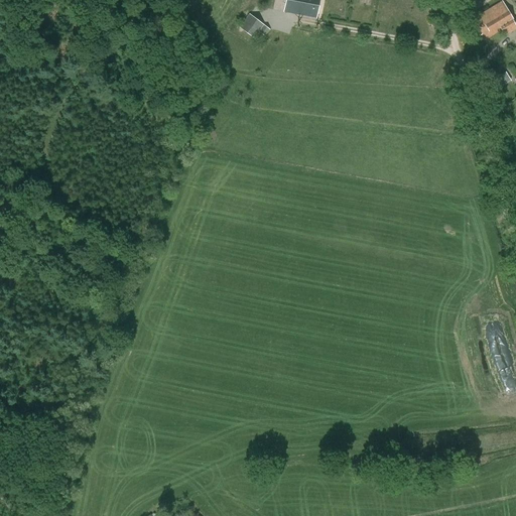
[(285,0),(284,11),(316,18),(319,0),(285,0)]
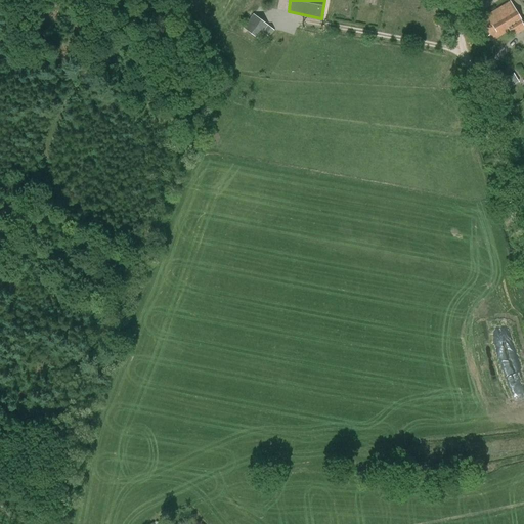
[(480,20),(492,40),(510,30),(513,36),(523,29),(523,27),(521,23),(522,23),(510,2),(480,20)]
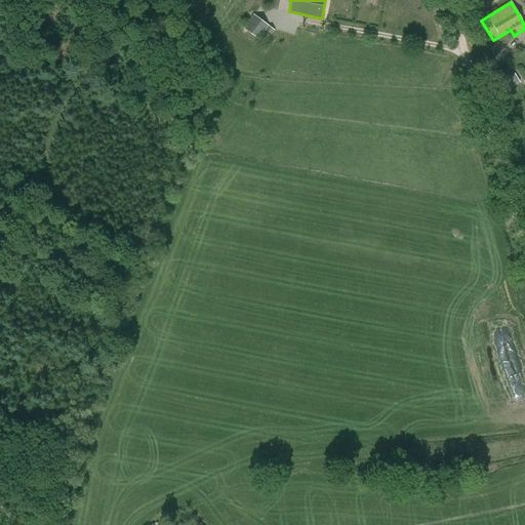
[(244,28),(259,39),(264,33),(270,36),(275,29),(254,14),(244,28)]
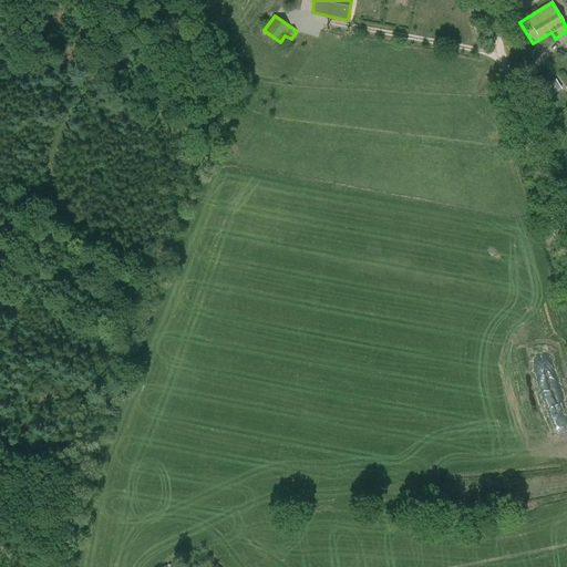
[(537,90),(543,99),(560,88),(556,79),(537,90)]
